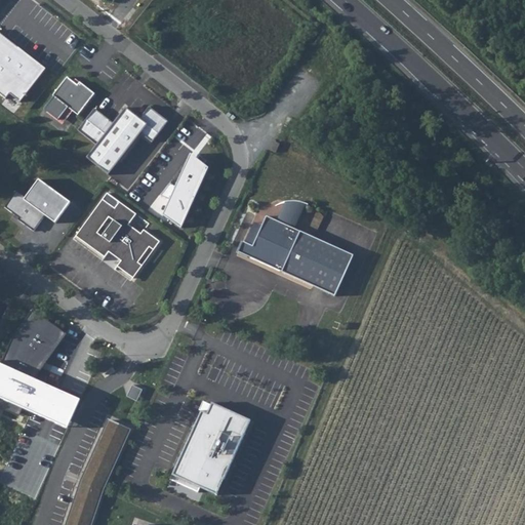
[(0,34),(0,93),(6,99),(2,105),(13,115),(22,104),(19,102),(45,68),(0,34)]
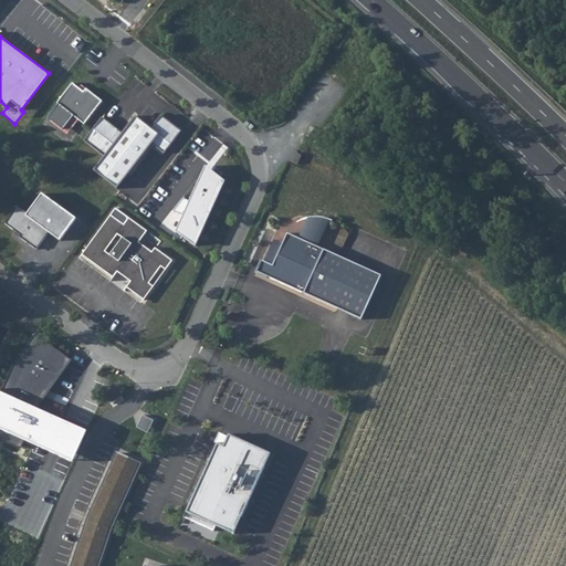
[(84,92),(73,83),(58,103),(59,104),(48,118),(63,129),(74,116),(84,125),(102,102),(86,88),(84,92)]
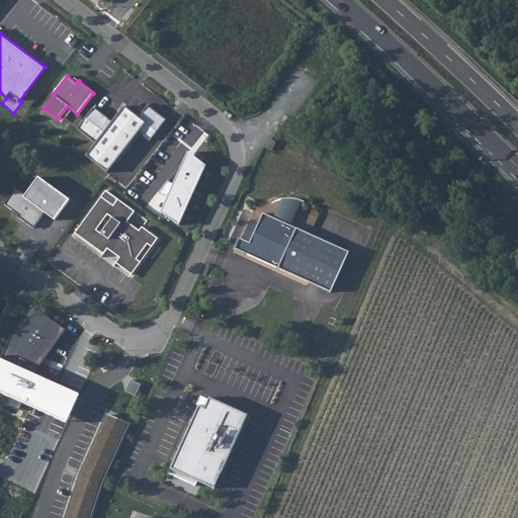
[(102,113),(94,107),(77,128),(95,144),(86,156),(107,173),(140,132),(151,141),(167,120),(159,114),(157,116),(154,114),(156,111),(148,105),(139,117),(124,106),(112,121),(105,116),(103,118),(100,115),(102,113)]
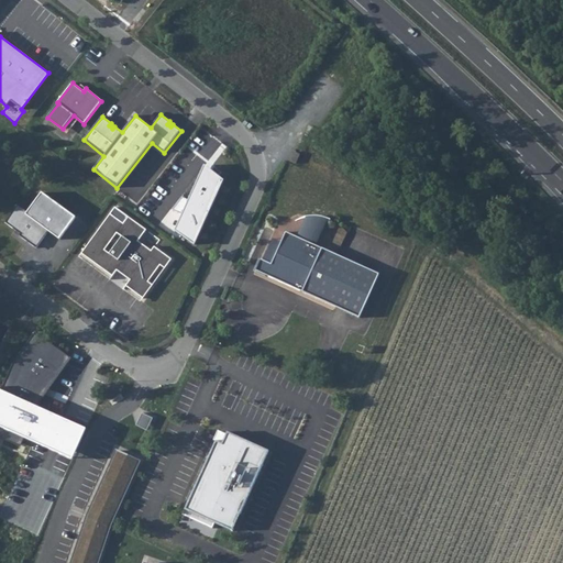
[(79,120),(74,116),(63,129),(68,134),(79,120)]
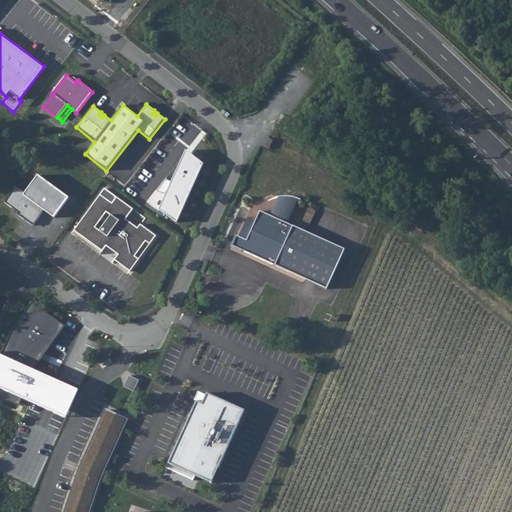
[(268,138),(264,147),(269,149),(273,141),(268,138)]
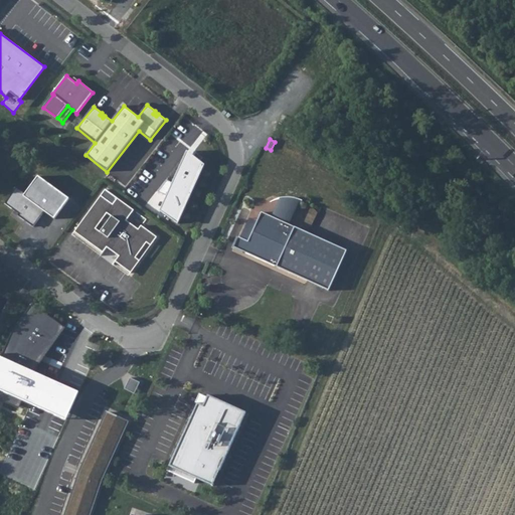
[(204,164),(188,151),(160,215),(177,226),(204,164)]
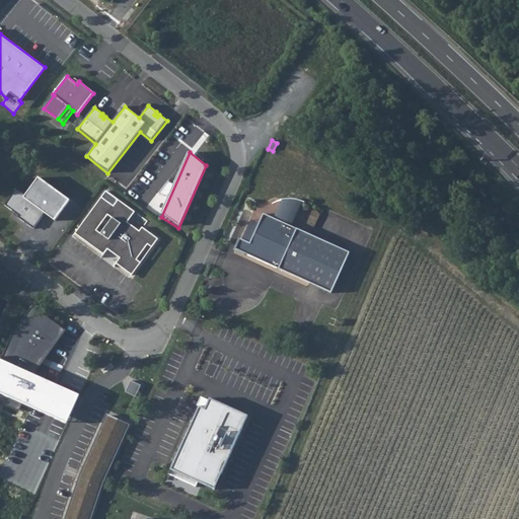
[(24,196),(47,211),(56,219),(71,199),(40,175),(24,196)]
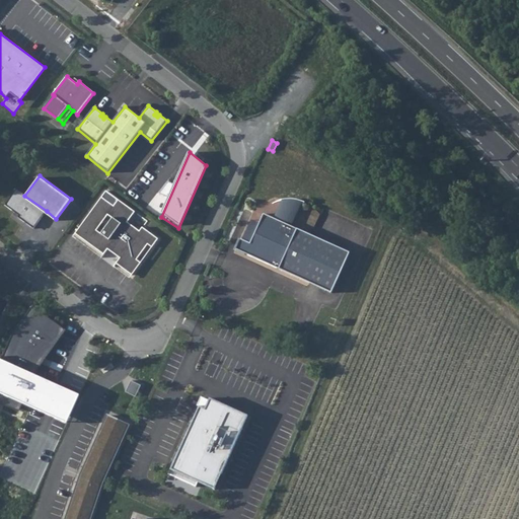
[(18,217),(33,229),(47,211),(24,196),(16,190),(5,205),(19,216),(18,217)]
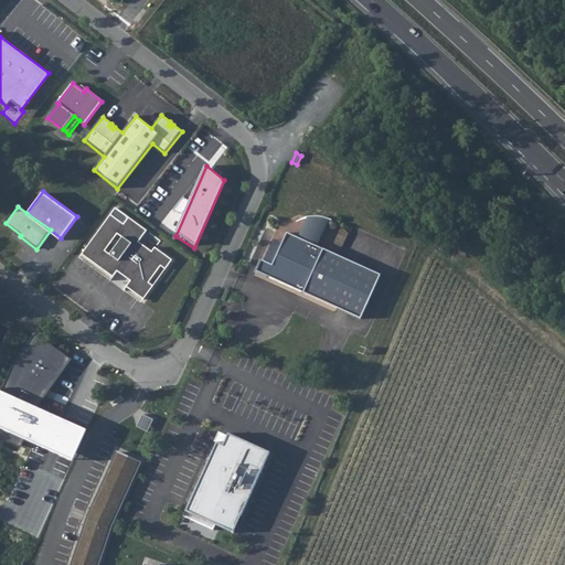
[(110,215),(82,255),(114,277),(118,272),(131,280),(127,287),(144,299),(153,286),(149,283),(161,266),(166,269),(172,260),(155,247),(152,252),(139,242),(147,231),(129,217),(124,224),(110,215)]
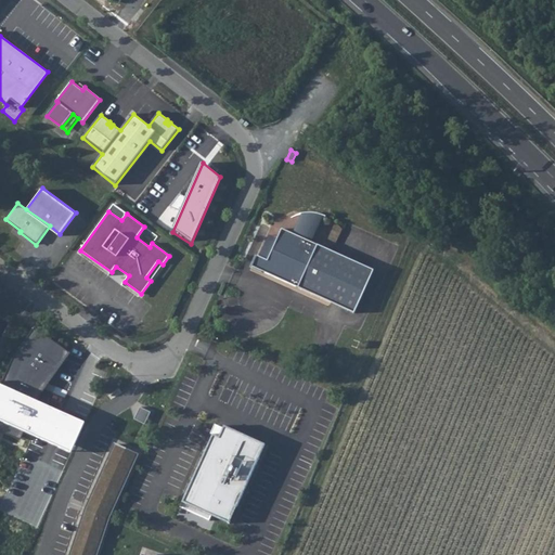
[(252,267),(355,313),(374,270),(311,242),(323,215),(321,214),(319,213),(315,213),(313,213),(310,213),(308,213),(305,213),(302,213),(294,233),(286,230),(272,245),(267,248),(263,249),(262,249),(261,253),(259,257),(257,256),(252,267)]
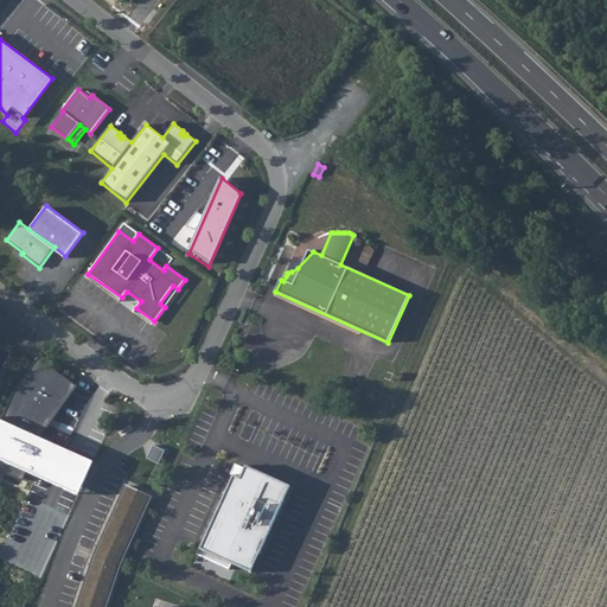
[(291,269),(288,273),(292,272),(298,268),(313,251),(308,250),(304,261),(300,262),(296,263),(293,266),(291,269)]
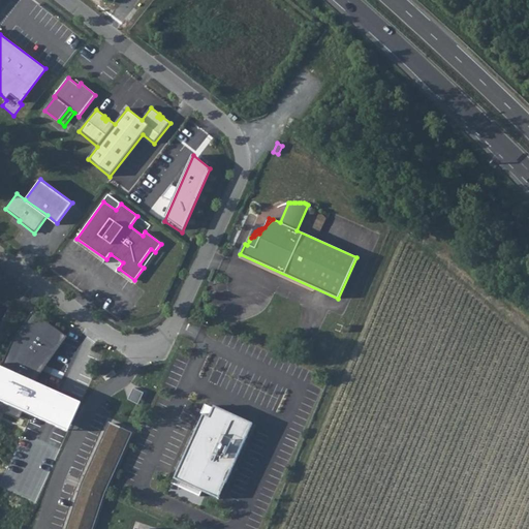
[(256,224),(250,238),(251,238),(253,235),(255,231),(258,229),(261,228),(265,227),(256,224)]
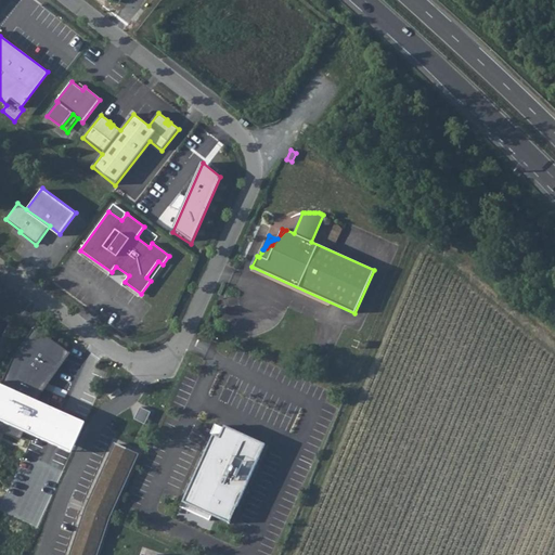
[(73,352),(38,331),(22,355),(0,403),(0,428),(23,438),(46,386),(73,352)]
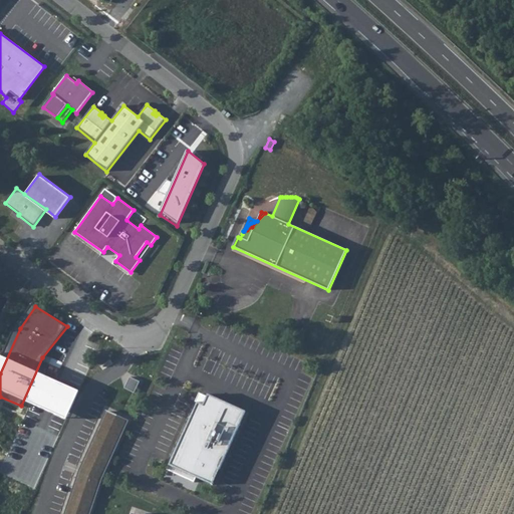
[(198,403),(169,466),(213,485),(246,413),(208,395),(203,406),(198,403)]
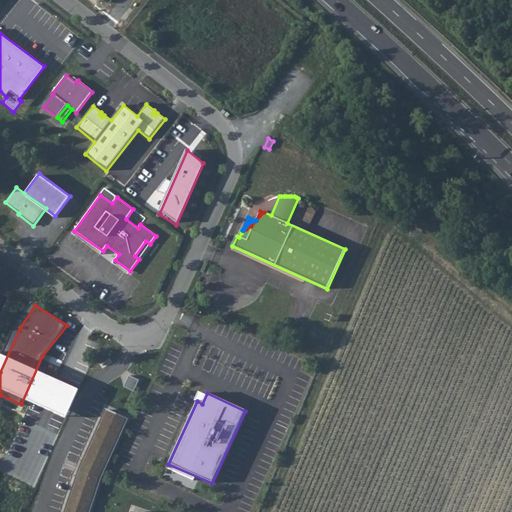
[(63,511),(88,511),(102,475),(127,418),(106,408),(79,467),(63,511)]
